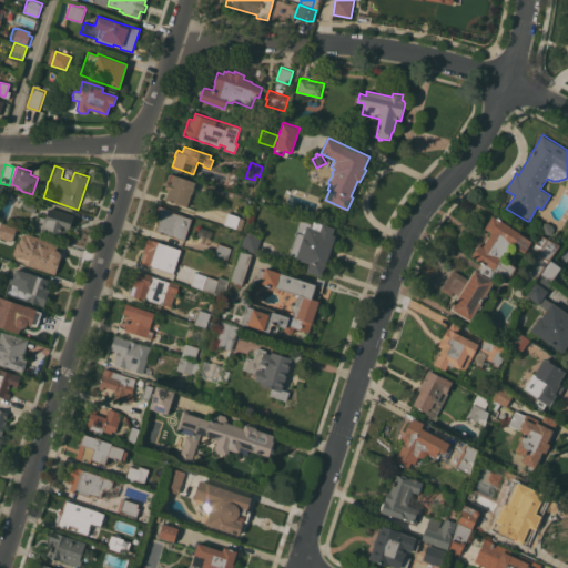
[(165,199),(169,190),(165,189),(168,182),(166,181),(169,174),(171,174),(174,175),(174,174),(196,182),(194,186),(195,186),(193,194),(192,193),(188,206),(165,199)]
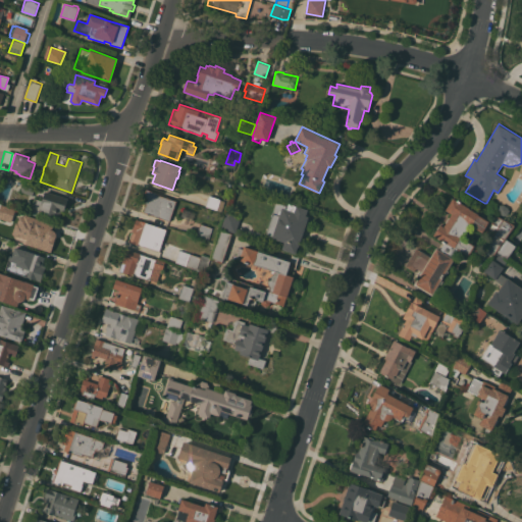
[(37,183),(33,195),(20,191),(24,179),(37,183)]
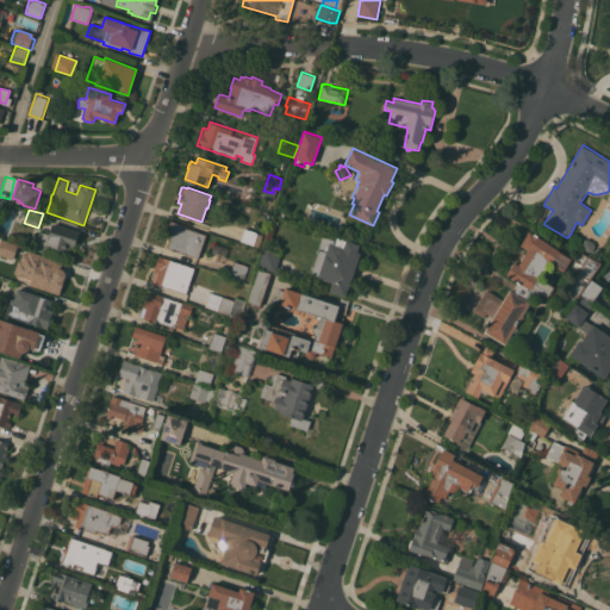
[(198,259),(168,248),(170,238),(166,236),(169,223),(170,223),(172,221),(186,225),(185,226),(206,235),(198,259)]
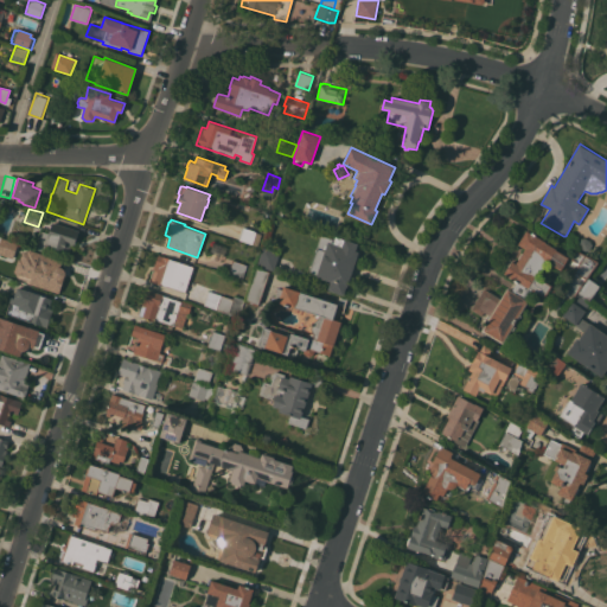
[(80,230),(75,247),(71,246),(70,248),(71,248),(69,256),(46,249),(46,251),(34,248),(40,230),(50,232),(53,222),(80,230)]
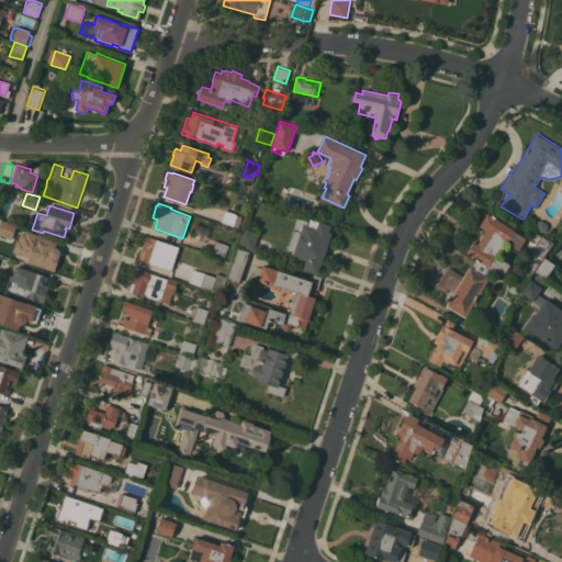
[(238,228),(232,226),(233,226),(222,222),(225,211),(237,214),(237,215),(242,217),(238,228)]
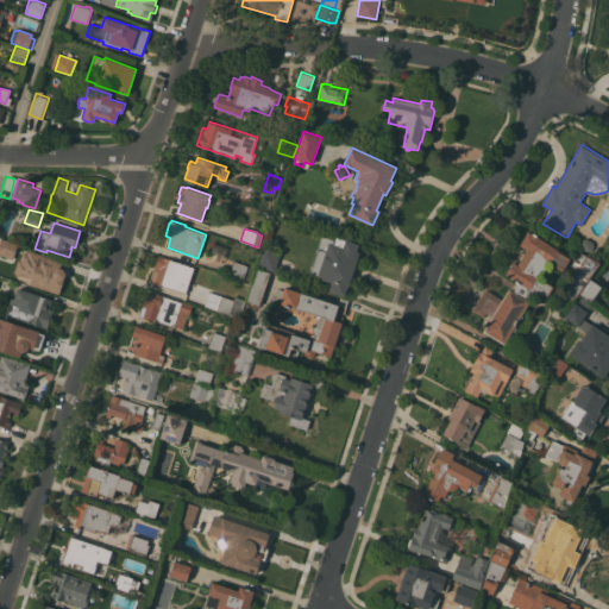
[(509,288),(514,292),(519,283),(516,282),(516,281),(506,274),(514,262),(518,264),(520,259),(519,259),(523,253),(525,253),(527,249),(520,244),(528,231),(534,233),(534,232),(538,234),(538,236),(548,243),(547,243),(558,250),(560,252),(562,250),(564,252),(564,253),(566,256),(567,255),(570,256),(570,257),(571,258),(563,271),(551,263),(541,277),(560,289),(558,294),(552,290),(547,299),(534,290),(528,300),(531,301),(522,315),(525,316),(522,320),(520,319),(515,326),(518,328),(515,332),(513,331),(504,344),(483,331),(490,320),(472,311),(485,289),(502,300),(509,288)]
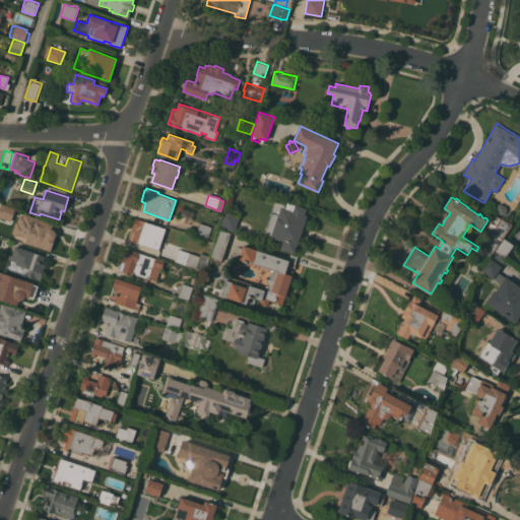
[(298,246),(297,245),(295,253),(281,248),(283,241),(271,237),(271,236),(264,234),(275,201),(286,205),(287,202),(307,208),(305,214),(308,215),(298,246)]
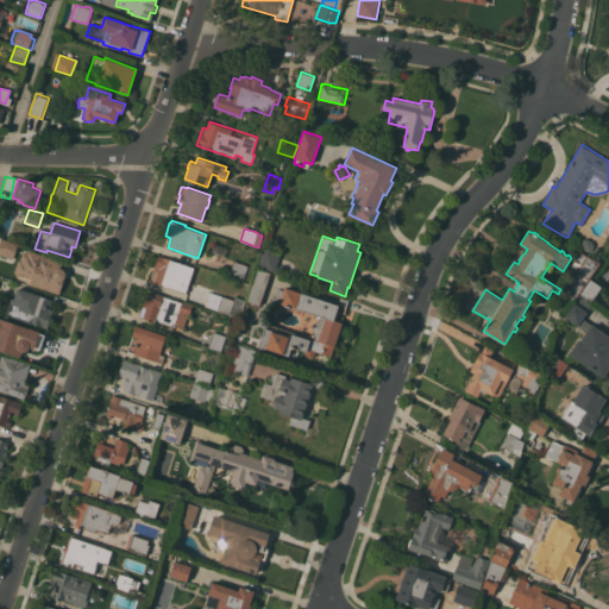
[(0,252),(0,245),(2,238),(18,244),(13,258),(0,252)]
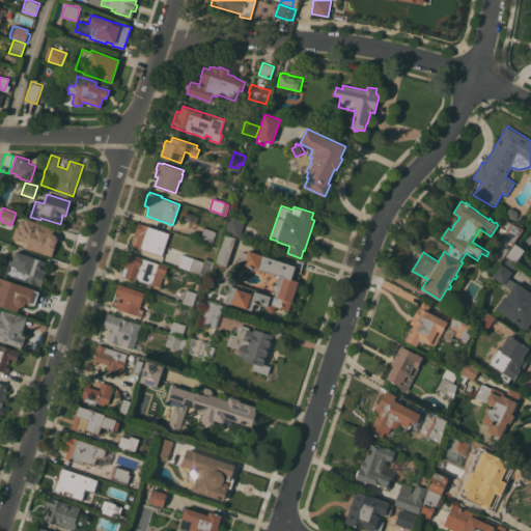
[(512,208),(516,211),(519,214),(515,218),(511,219),(507,216),(506,213),(507,211),(509,208),(512,208)]
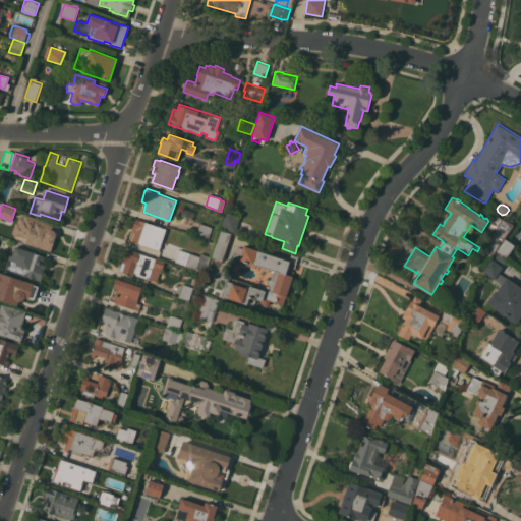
[(235,232),(221,227),(226,212),(240,217),(235,232)]
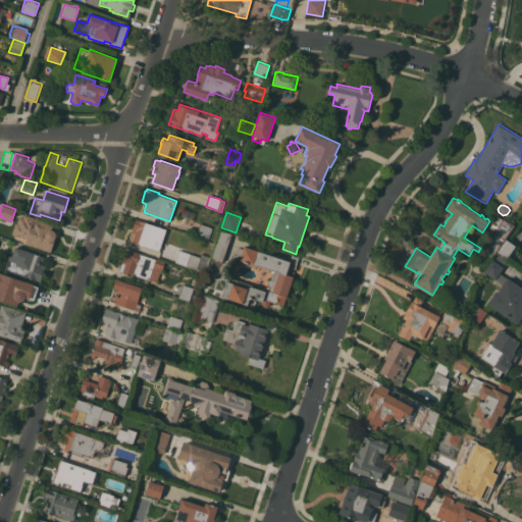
[(491,259),(483,255),(494,235),(493,233),(498,226),(491,223),(496,214),(515,224),(506,238),(498,251),(491,259)]
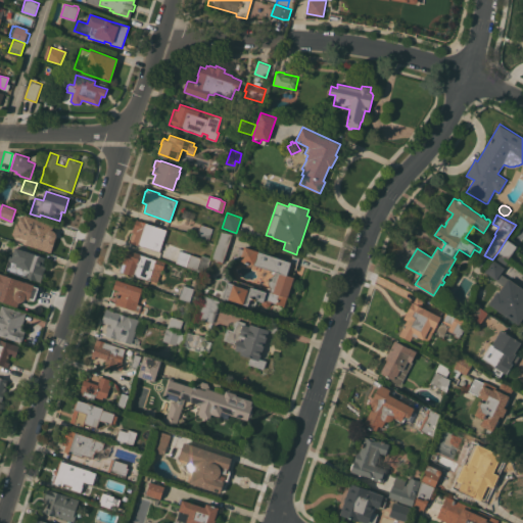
[(159,251),(133,242),(136,234),(133,232),(137,220),(167,229),(159,251)]
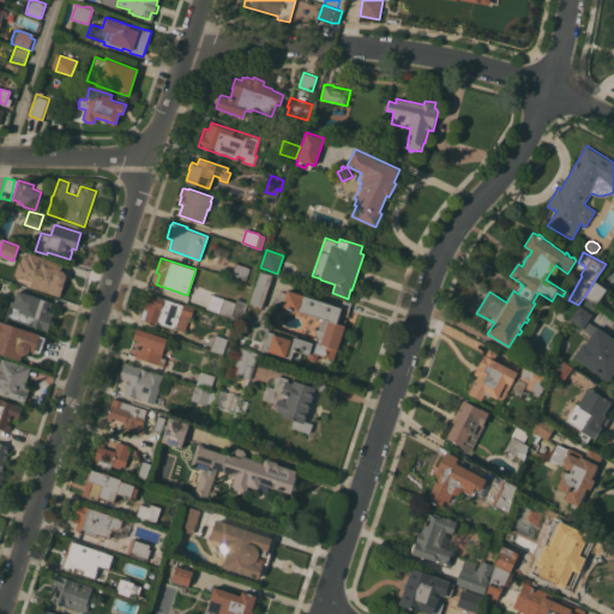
[(61,278),(65,280),(64,281),(66,282),(65,284),(64,284),(60,292),(62,292),(61,294),(60,294),(59,295),(30,286),(34,275),(31,274),(30,272),(31,271),(30,270),(30,268),(31,269),(34,264),(31,264),(32,262),(34,263),(35,260),(46,264),(46,262),(49,263),(48,264),(54,266),(54,268),(64,271),(61,278)]
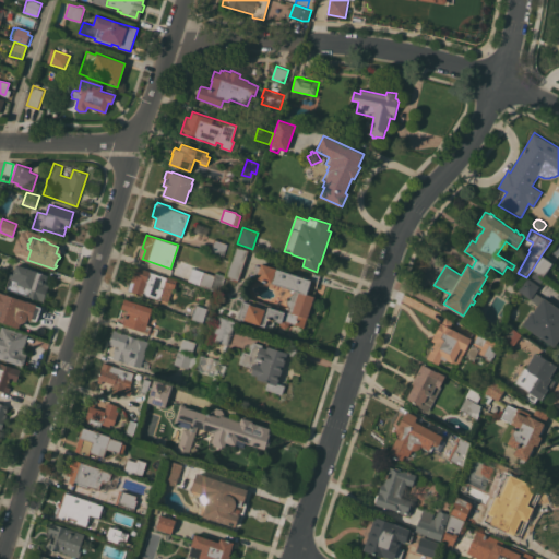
[(227,244),(224,257),(210,252),(214,239),(227,244)]
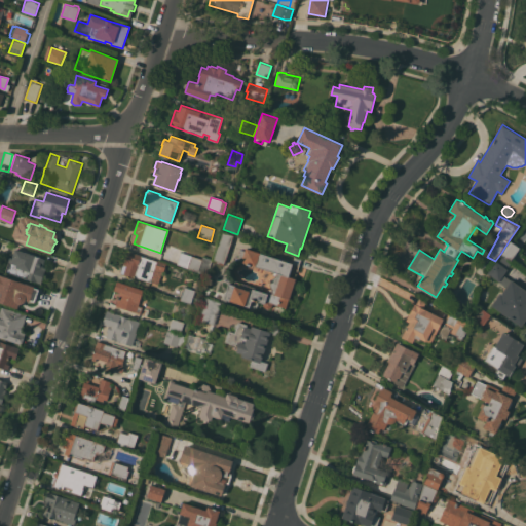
[(222,231),(234,235),(225,264),(213,260),(216,251),(222,231)]
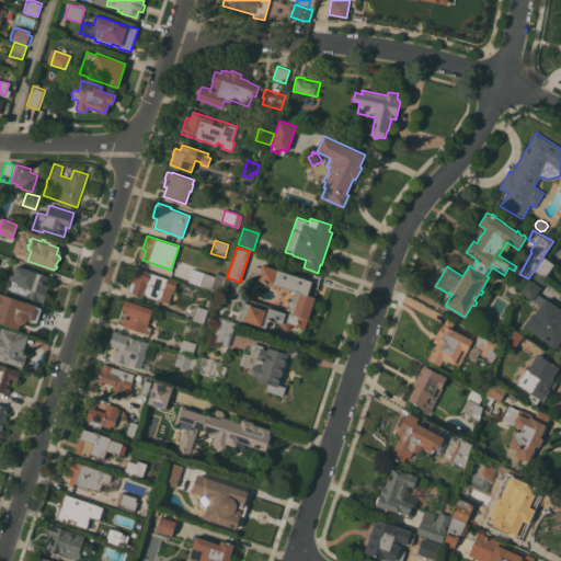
[(535,270),(544,255),(556,264),(546,277),(535,270)]
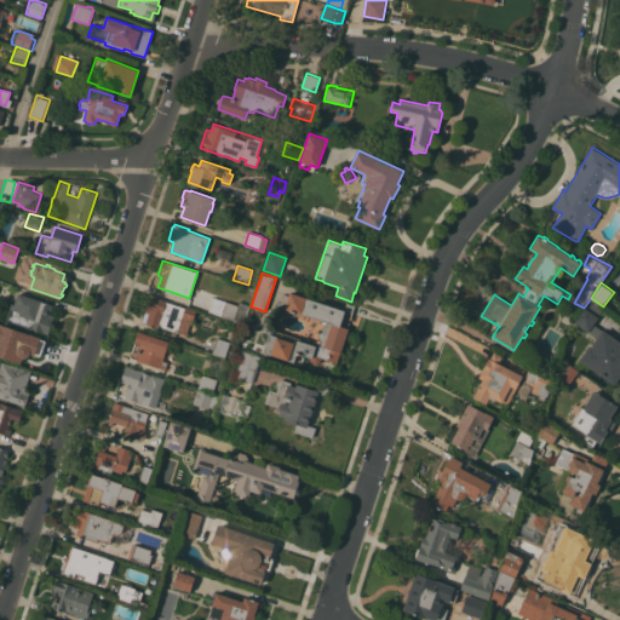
[(345,310),(340,326),(349,328),(342,352),(340,352),(337,363),(321,357),(321,360),(321,362),(320,363),(317,363),(314,363),(313,362),(311,361),(310,357),(297,352),(293,362),(263,352),(269,333),(276,336),(277,332),(316,344),(316,343),(316,340),(317,340),(319,339),(320,340),(319,338),(319,334),(320,329),(322,327),(325,325),(323,325),(322,325),(321,323),(322,320),(285,309),(291,292),(345,310)]
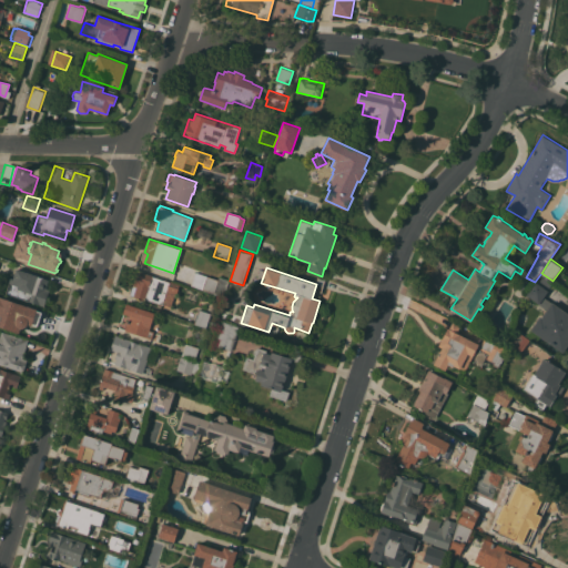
[(49,280),(46,287),(50,290),(44,306),(27,300),(26,301),(18,298),(19,297),(6,293),(11,277),(13,279),(17,269),(49,280)]
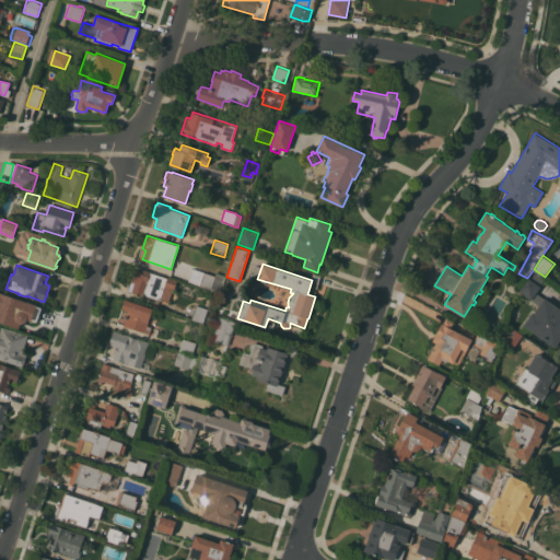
[(127,291),(136,266),(167,278),(167,277),(177,280),(175,289),(173,289),(168,302),(161,300),(160,301),(143,294),(142,295),(127,291)]
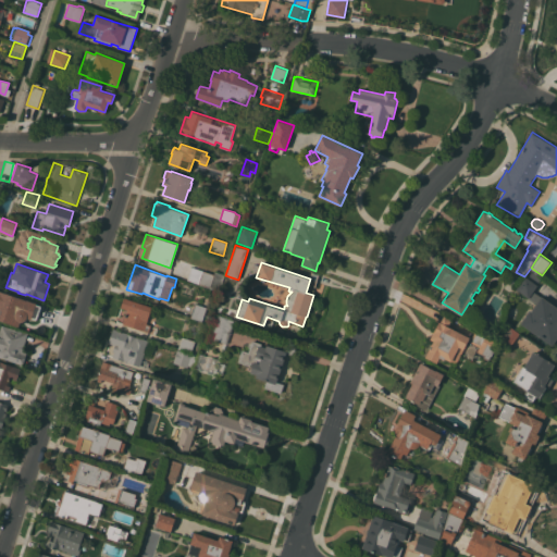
[(214,274),(215,271),(224,274),(219,289),(187,280),(192,267),(214,274)]
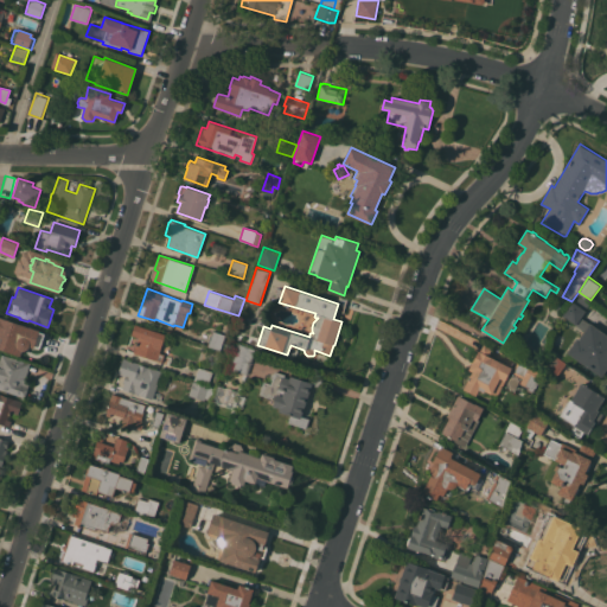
[(585,310),(586,311),(581,318),(589,324),(590,323),(606,333),(606,376),(604,374),(601,376),(577,359),(574,365),(563,357),(567,351),(568,352),(577,338),(579,339),(581,337),(580,337),(585,330),(562,315),(572,301),(579,292),(590,300),(585,310)]
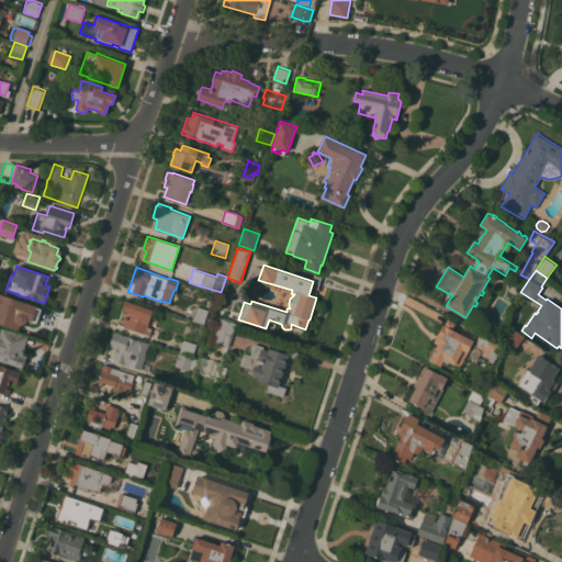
[(17,303),(19,304),(20,303),(21,304),(23,299),(32,302),(30,306),(32,307),(29,316),(27,316),(26,318),(37,322),(33,336),(8,326),(17,303)]
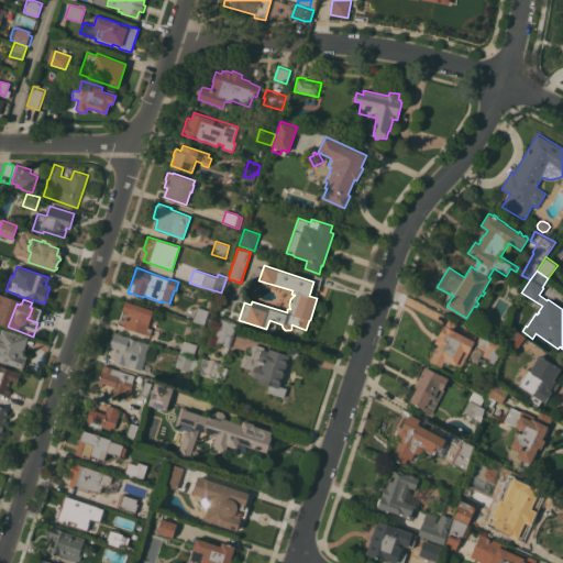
[(154,310),(148,327),(153,329),(151,335),(124,327),(129,312),(122,310),(125,300),(154,310)]
